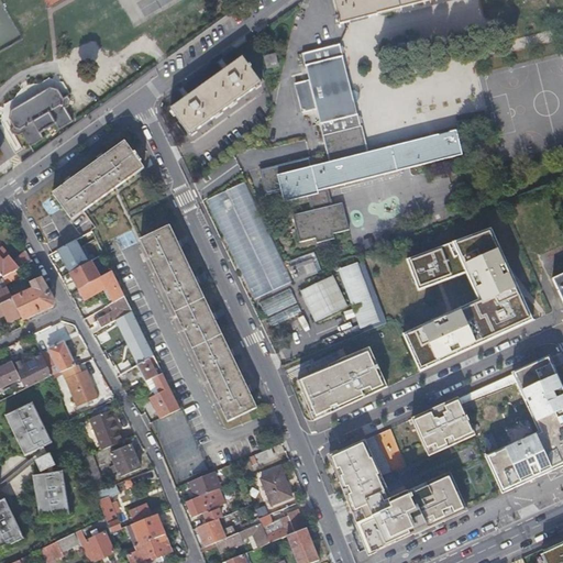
[(333,0),(338,15),(334,17),(335,19),(337,19),(337,20),(333,21),(334,24),(340,23),(340,24),(377,14),(377,13),(429,0),(333,0)]
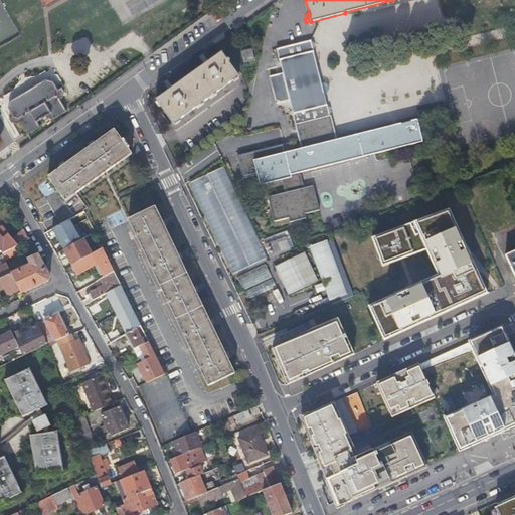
[(282,176),(282,178),(286,191),(268,196),(274,220),(288,216),(290,221),(306,217),(305,212),(319,209),(313,184),(303,186),(299,171),(422,140),(416,118),(336,139),(327,103),(326,103),(313,51),(314,51),(311,39),(276,47),(279,59),(280,59),(283,71),(270,75),(278,102),(290,99),(293,111),(292,112),(302,147),(285,152),(263,157),(261,149),(237,155),(243,176),(242,176),(242,177),(256,174),(265,172),(267,180),(282,176)]
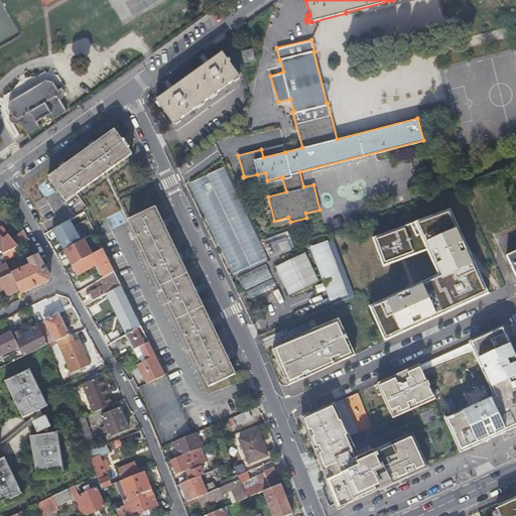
[(251,48),(241,51),(243,59),(254,57),(251,48)]
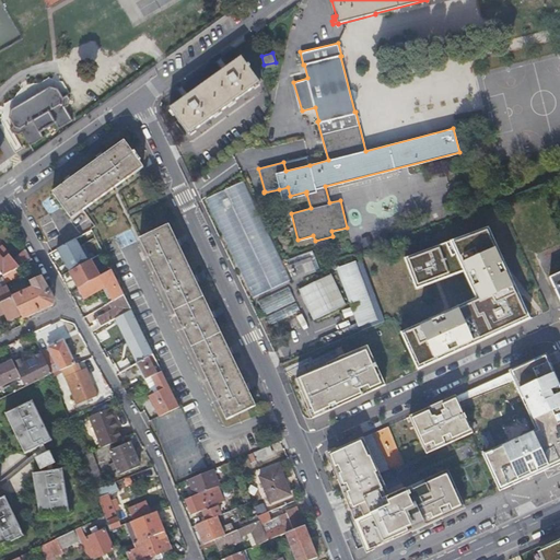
[(188,133),(259,82),(241,57),(170,107),(188,133)]
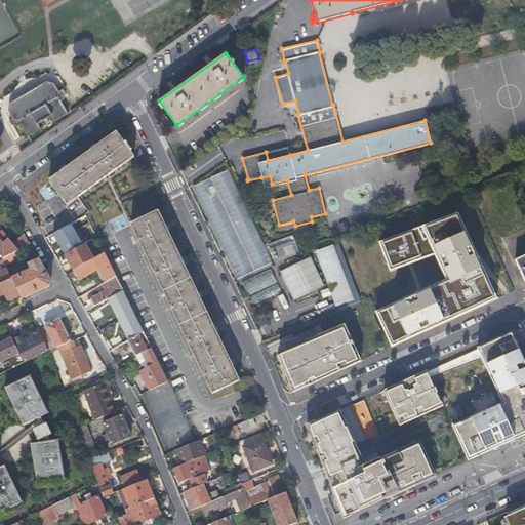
[(29,135),(41,127),(38,121),(52,113),(55,119),(68,111),(61,98),(64,96),(65,90),(63,87),(59,89),(53,81),(47,79),(11,101),(8,108),(13,116),(10,118),(12,122),(19,124),(22,122),(29,135)]
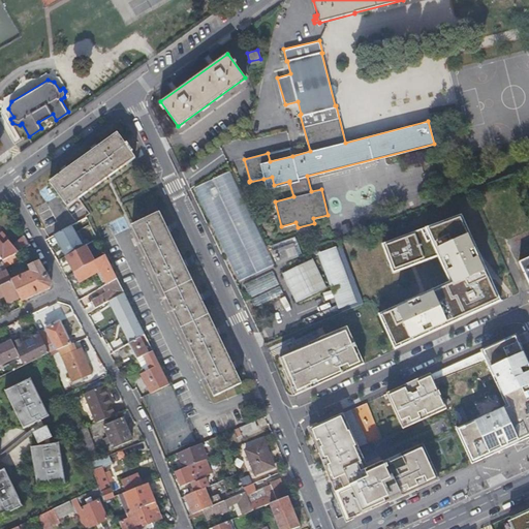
[(67,206),(134,157),(117,132),(50,181),(67,206)]
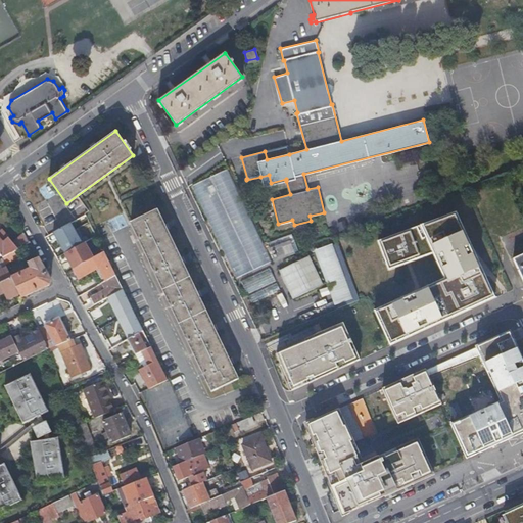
[(287,145),(265,151),(267,159),(289,154),(287,145)]
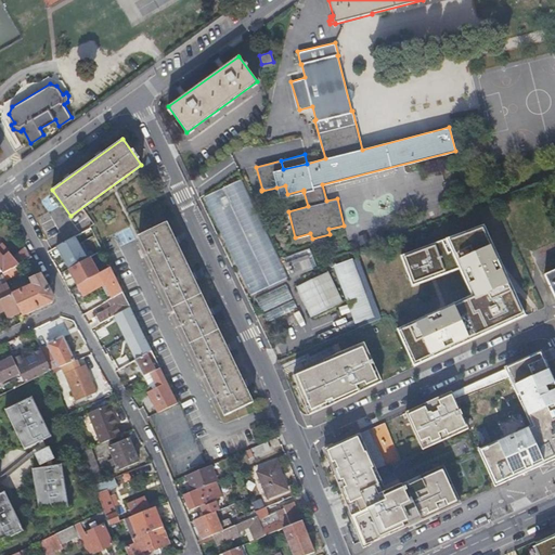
[(223,190),(270,288),(288,280),(242,181),(223,190)]
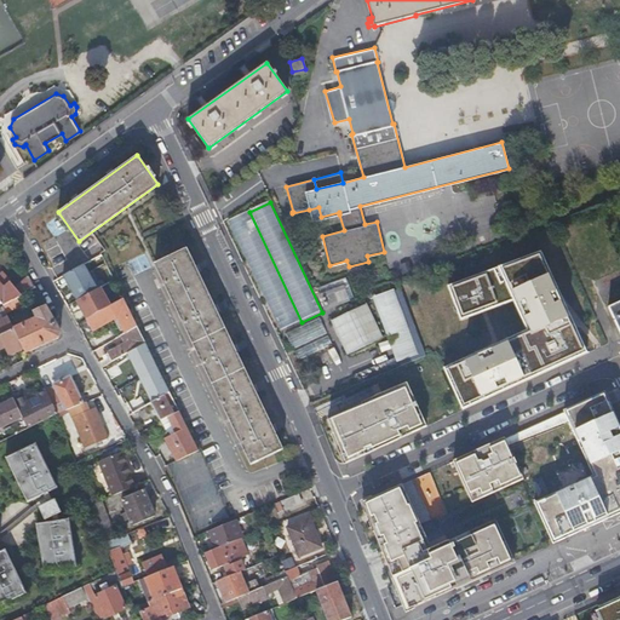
[(311,219),(321,217),(319,207),(309,210),(311,219)]
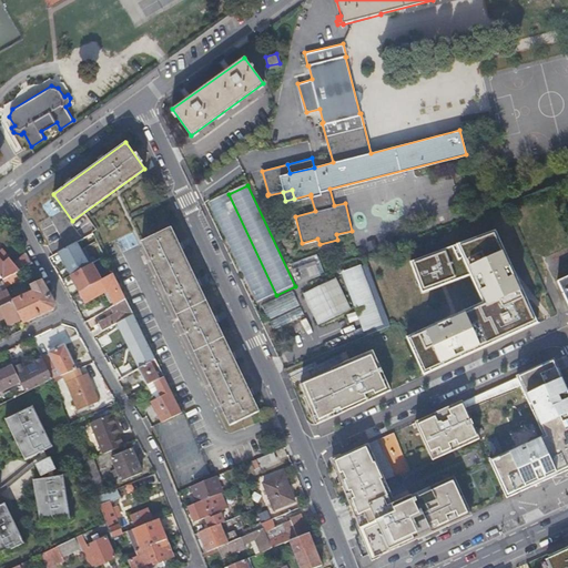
[(229,194),(209,203),(256,304),(276,295),(229,194)]
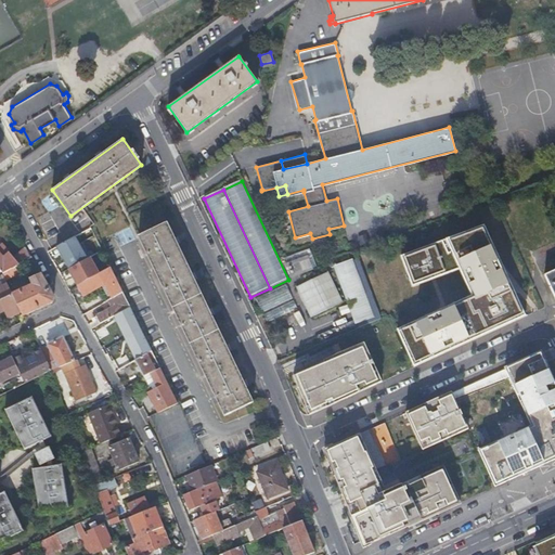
[(139,235),(223,415),(252,401),(167,221),(139,235)]
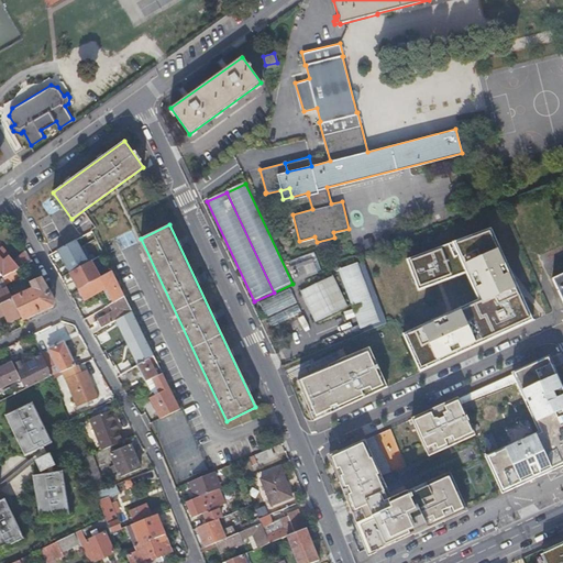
[(466,273),(477,299),(451,311),(453,313),(441,319),(440,317),(401,334),(419,372),(532,320),(498,225),(406,260),(418,290),(435,284),(434,282),(440,279),(441,282),(466,273)]
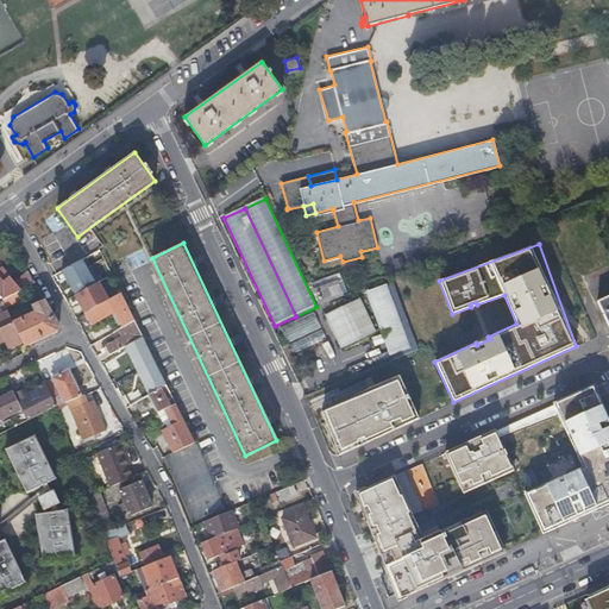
[(0,277),(5,282),(11,277),(2,268),(0,269),(0,277)]
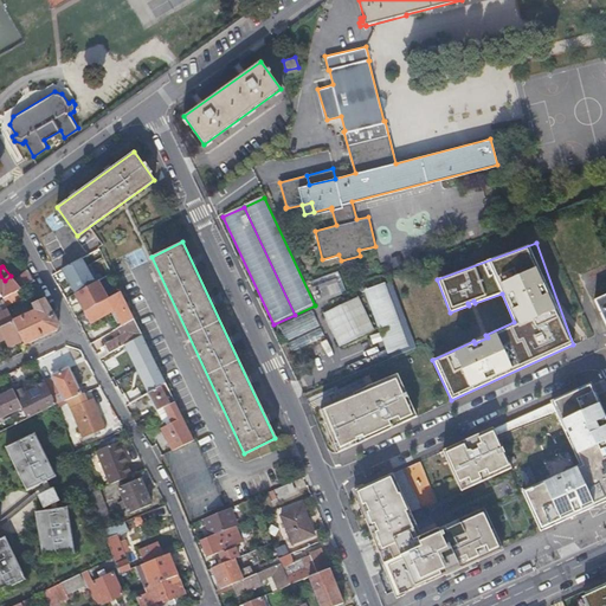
[(78,291),(111,274),(109,269),(91,278),(84,268),(69,276),(78,291)]
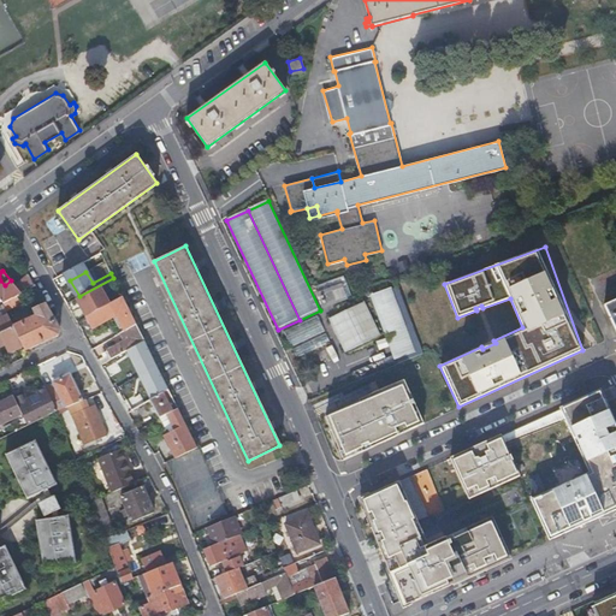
[(17,295),(35,285),(29,274),(13,283),(11,280),(5,285),(0,280),(0,298),(4,303),(15,297),(16,296),(17,295)]
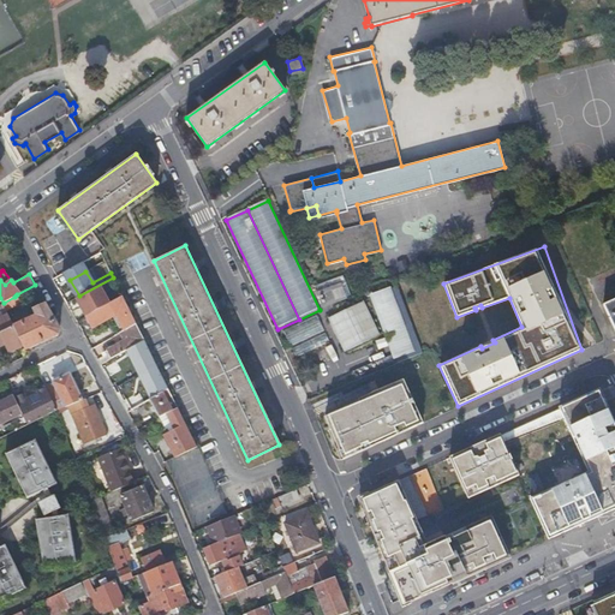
[(79,296),(76,298),(85,316),(111,303),(121,296),(123,296),(113,278),(79,296)]
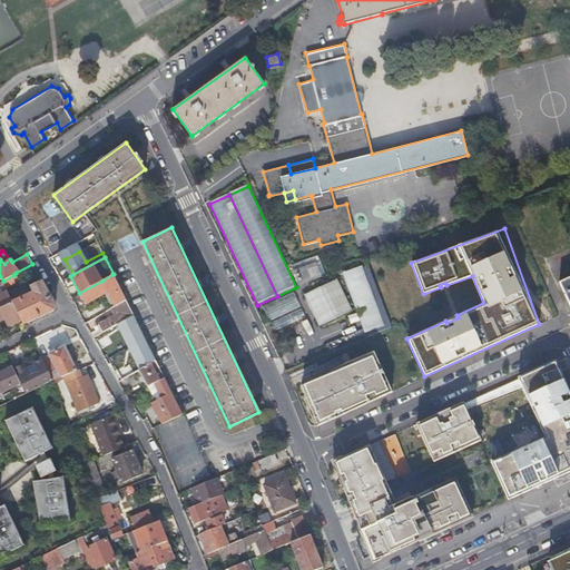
[(314,264),(295,271),(300,282),(318,275),(314,264)]
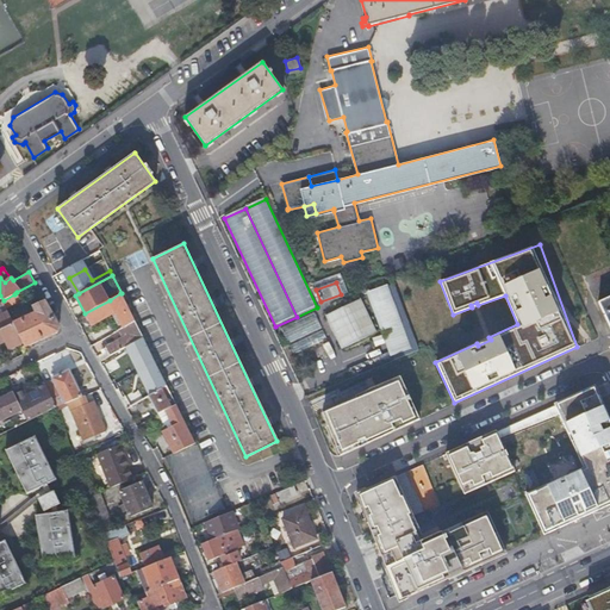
[(418,349),(393,284),(369,292),(392,352),(394,358),(394,359),(418,349)]
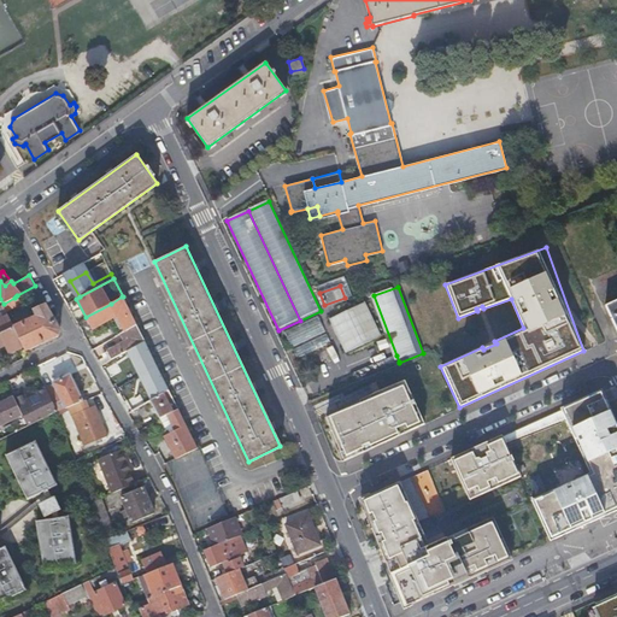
[(125,331),(136,325),(136,324),(122,297),(111,304),(117,316),(125,331)]
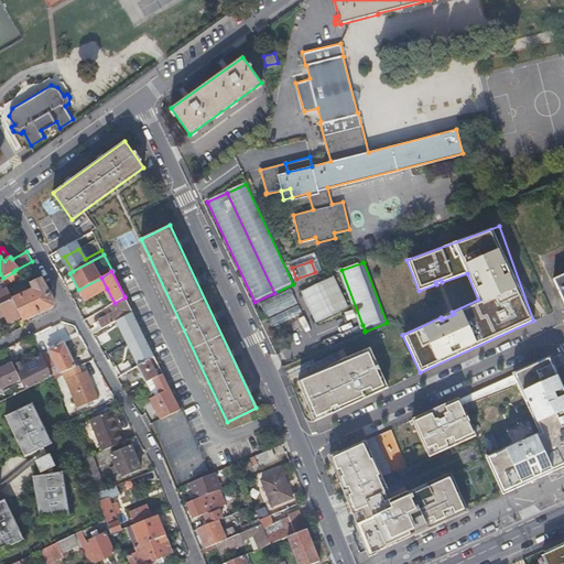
[(18,279),(13,272),(3,278),(2,278),(6,284),(18,279)]
